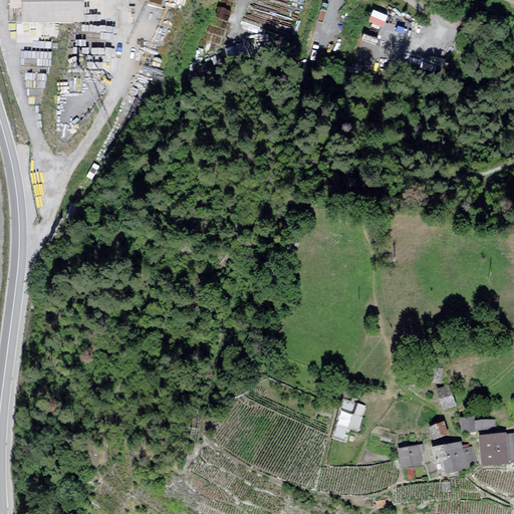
[(80,0),(16,0),(18,42),(41,41),(40,23),(81,22),(80,0)]
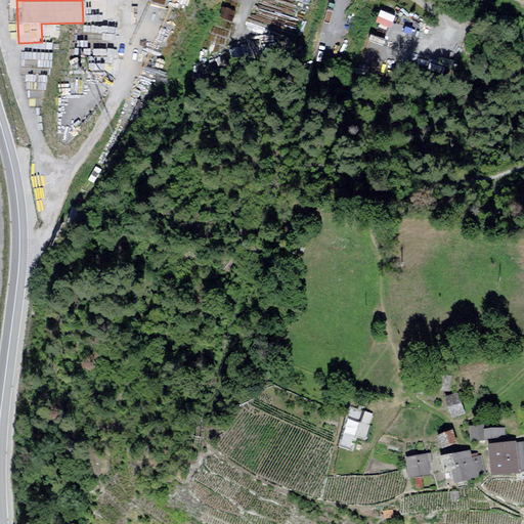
[(304,7),(295,0),(260,0),(252,9),(260,16),(266,10),(271,14),(273,12),(278,16),(273,22),(274,23),(277,19),(292,32),(303,19),(297,14),(304,7)]
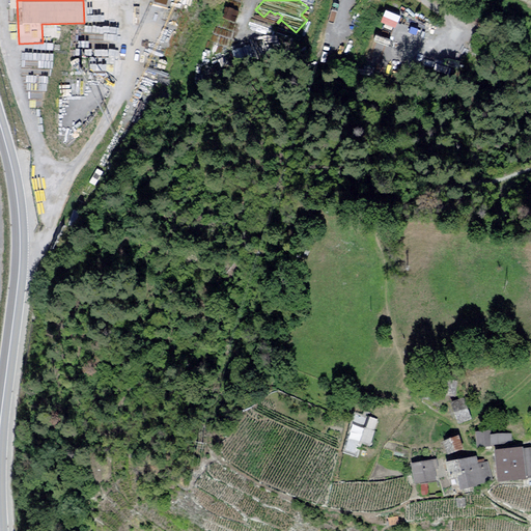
[(381,20),(396,26),(401,12),(386,6),(381,20)]
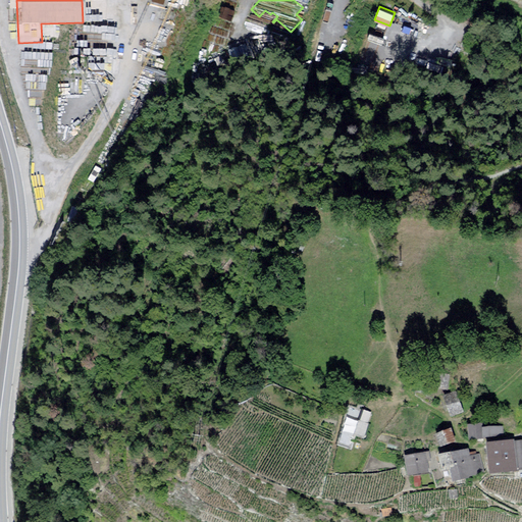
[(368,39),(383,45),(387,33),(372,28),(368,39)]
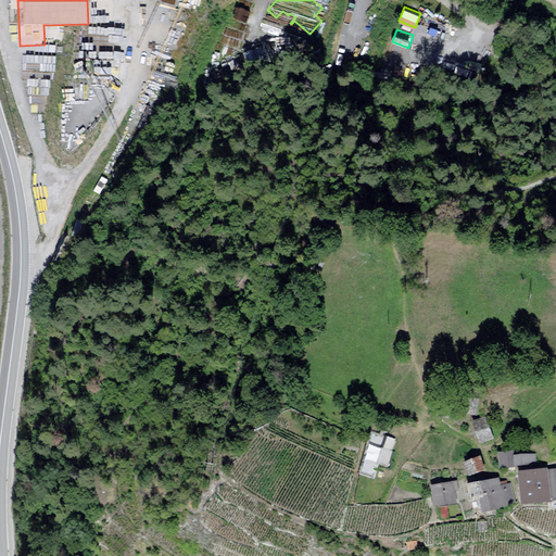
[(478,400),(462,399),(462,414),(477,414),(478,400)]
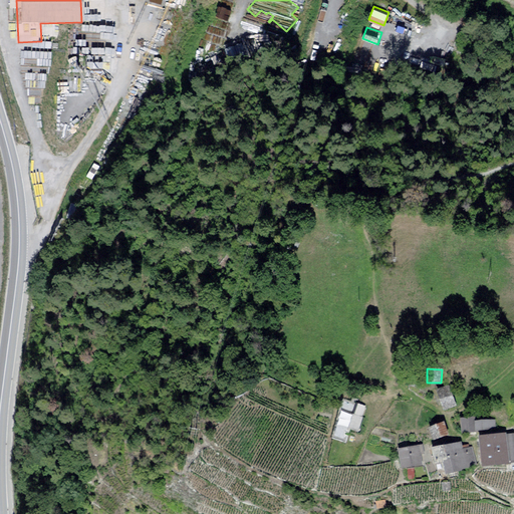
[(448,387),(436,391),(444,412),(456,407),(448,387)]
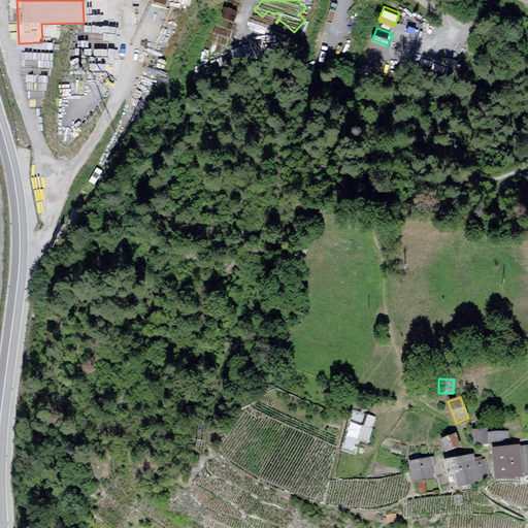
[(357,416),(349,437),(367,443),(375,419),(366,416),(365,419),(357,416)]
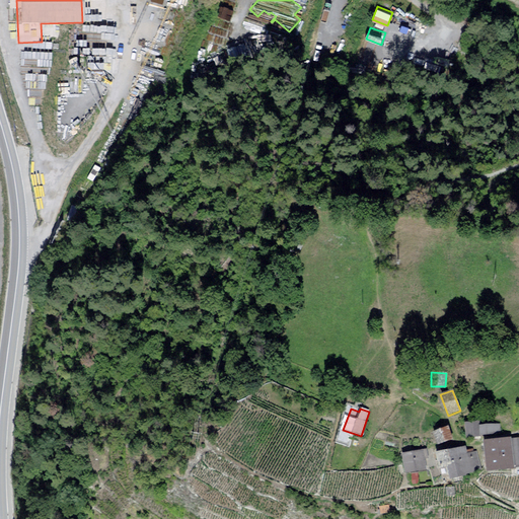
[(474,423),(464,423),(464,436),(475,436),(474,423)]
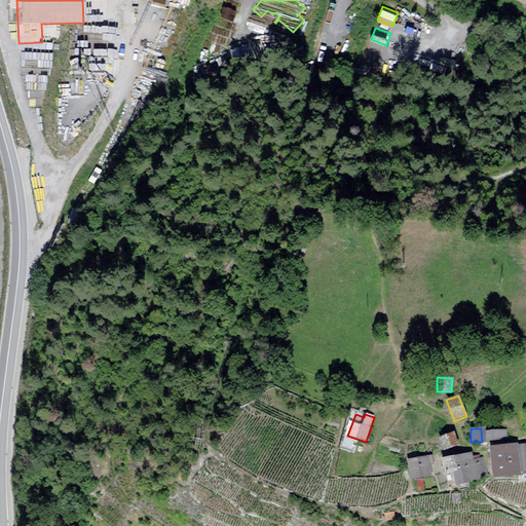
[(506,431),(484,431),(484,441),(506,441),(506,431)]
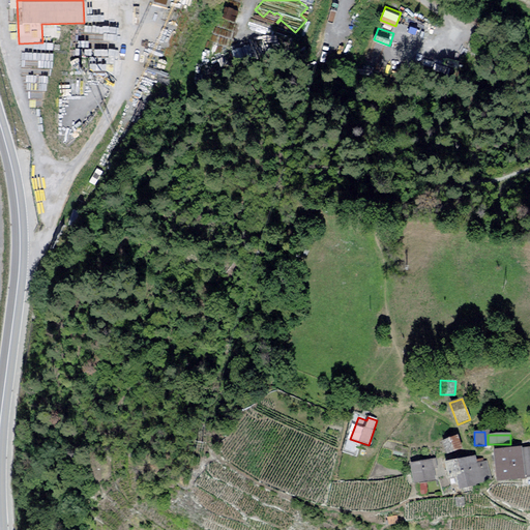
[(455,437),(440,441),(443,453),(459,449),(455,437)]
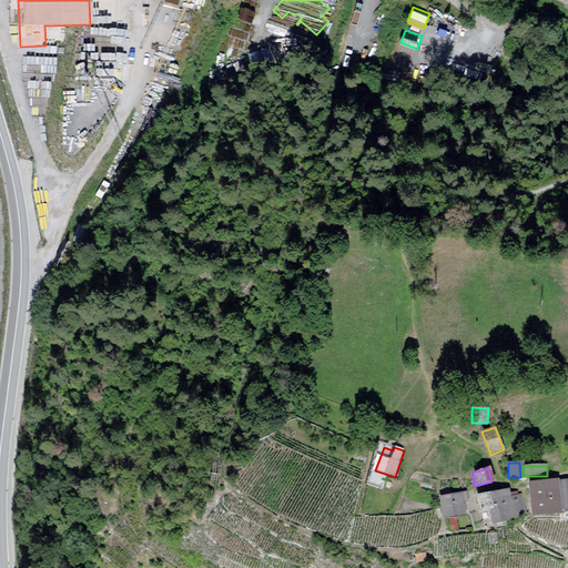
[(557,482),(526,483),(527,513),(558,513),(557,482)]
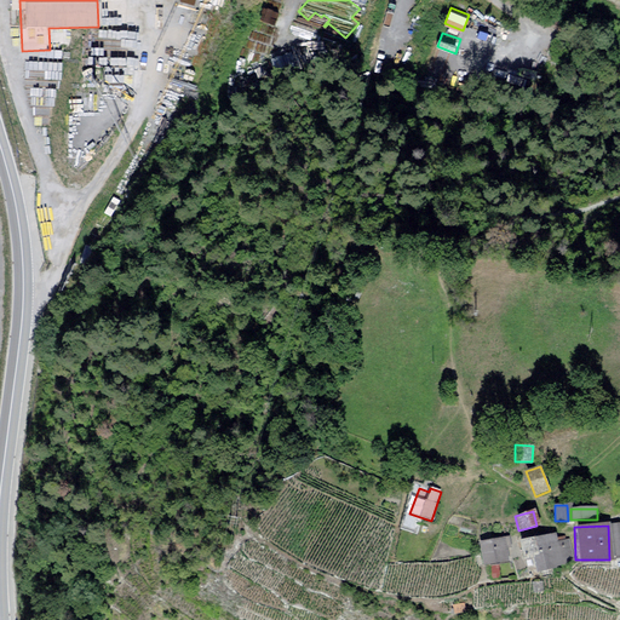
[(551,530),(512,539),(517,558),(528,556),(530,569),(572,561),(568,540),(555,544),(551,530)]
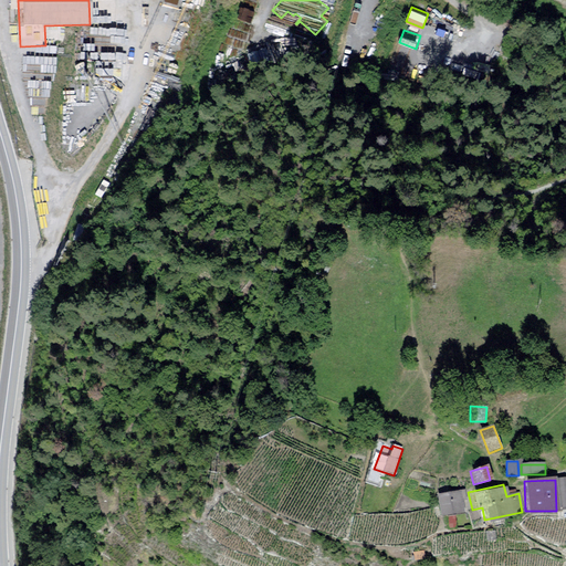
[(456,491),(433,493),(436,513),(458,510),(456,491)]
